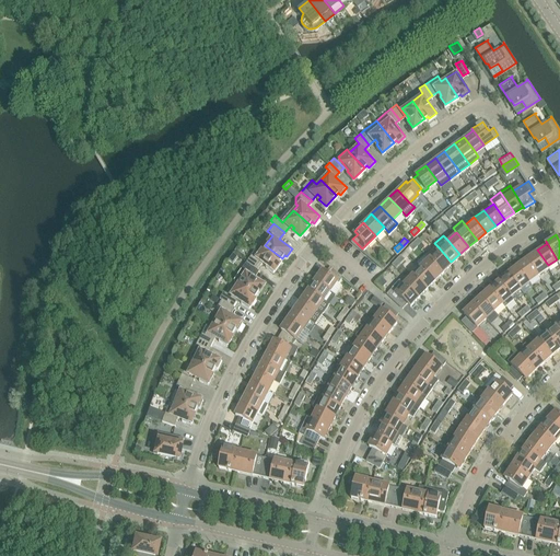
[(273,269),(282,258),(265,245),(261,250),(256,246),(246,259),(258,267),(264,259),(267,262),(266,264),(273,269)]
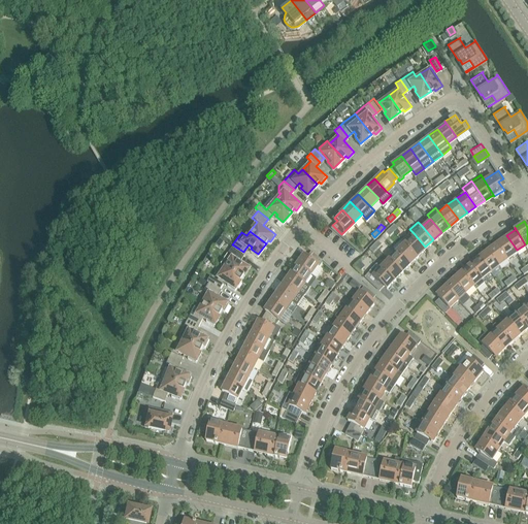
[(405,241),(418,254),(425,247),(414,233),(405,241)]
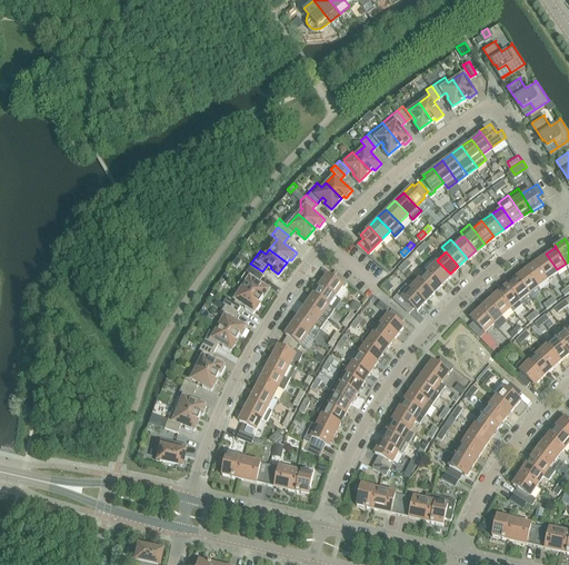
[(536,260),(547,276),(557,269),(546,254),(536,260)]
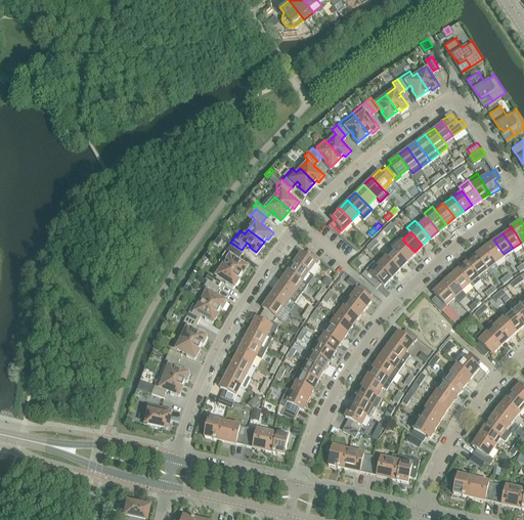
[(415,252),(402,240),(394,247),(406,260),(415,252)]
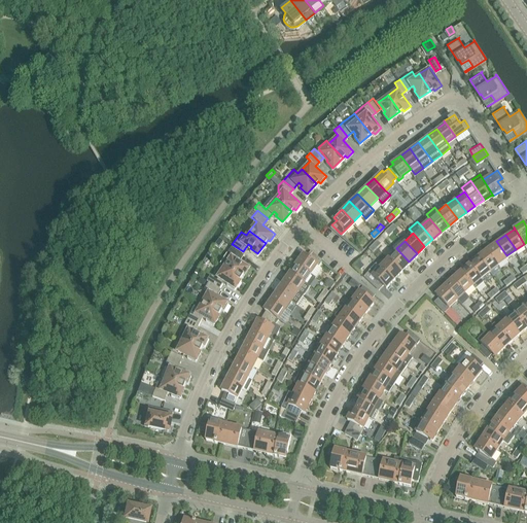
[(498,263),(506,255),(496,241),(487,248),(498,263)]
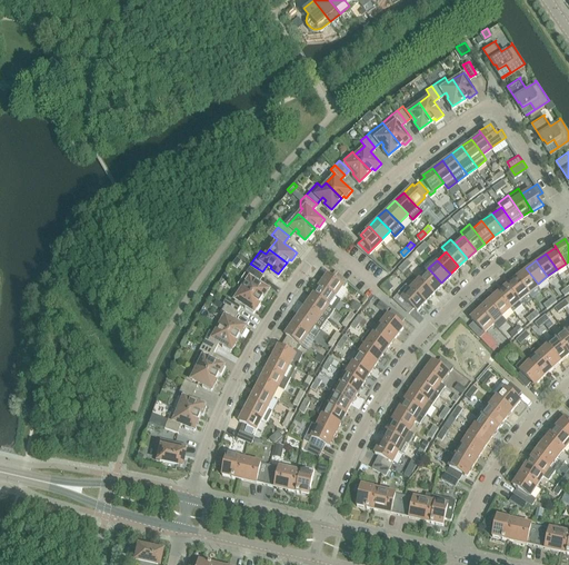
[(263,273),(262,271),(250,264),(238,283),(243,286),(261,298),(263,295),(266,296),(270,288),(258,280),(263,273)]
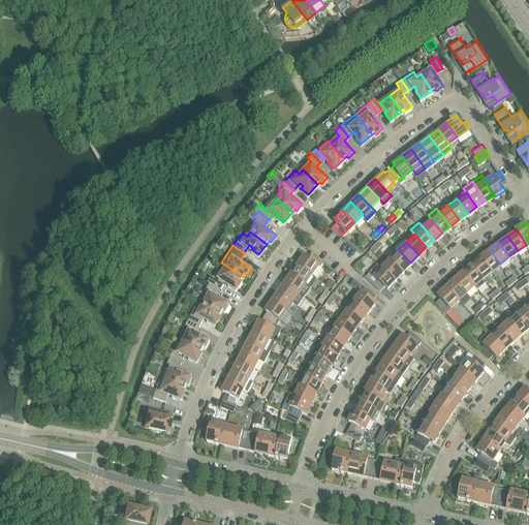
[(302,256),(298,261),(312,272),(318,264),(320,265),(323,259),(312,249),(308,255),(305,252),(303,256),(302,256)]
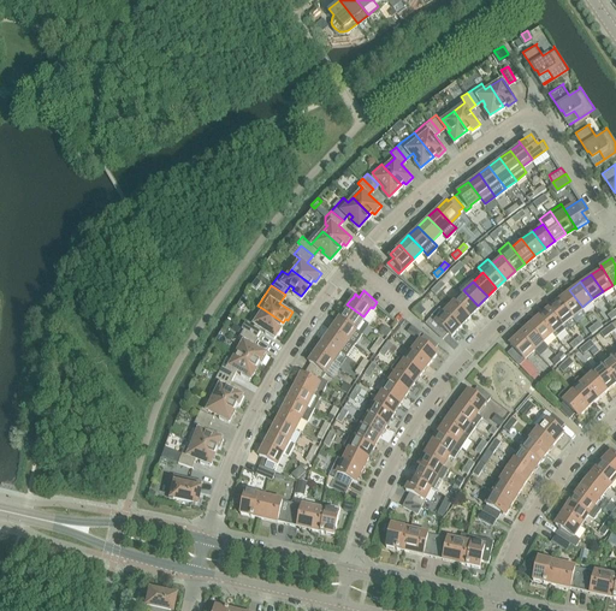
[(478,306),(463,290),(454,300),(469,314),(478,306)]
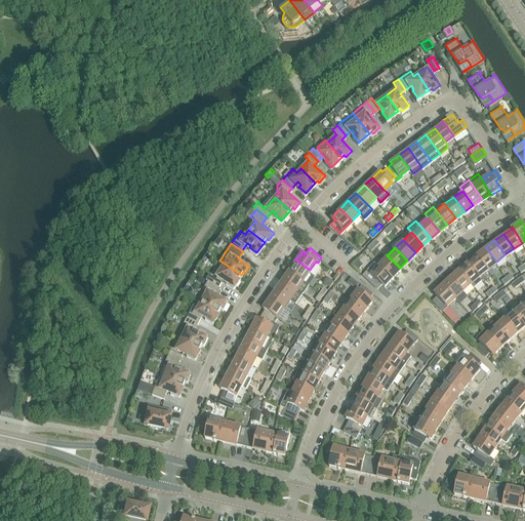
[(488,268),(496,262),(485,247),(477,253),(488,268)]
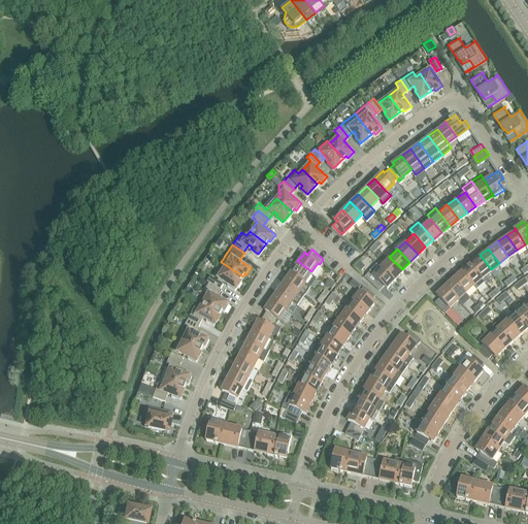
[(518,252),(509,256),(516,268),(524,264),(518,252)]
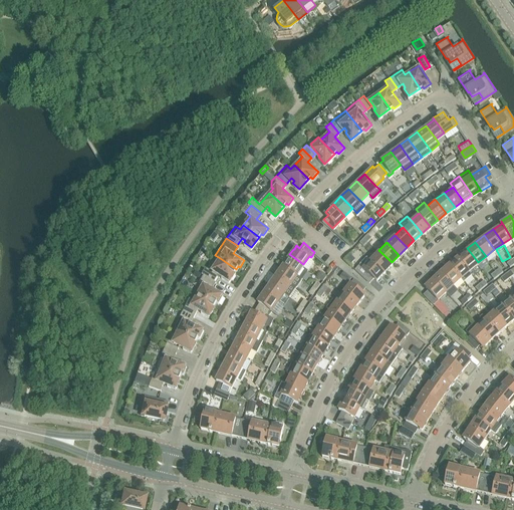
[(467,248),(458,255),(470,268),(478,262),(467,248)]
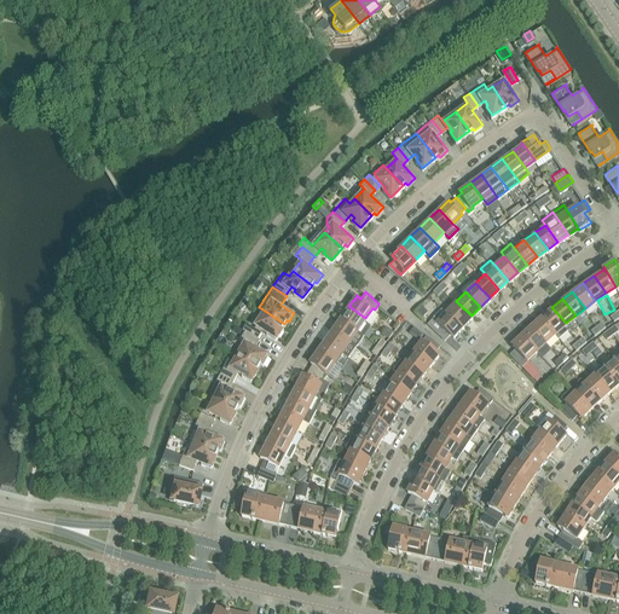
[(472,316),(456,301),(447,310),(447,311),(463,325),(472,316)]
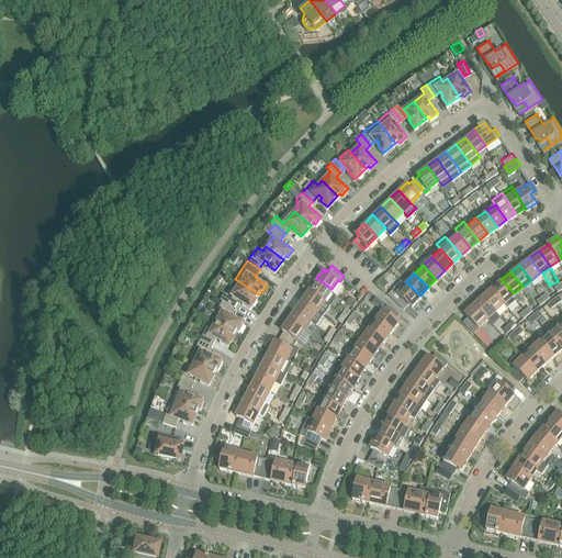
[(404,307),(408,301),(412,304),(420,296),(406,282),(406,281),(402,277),(389,291),(404,307)]
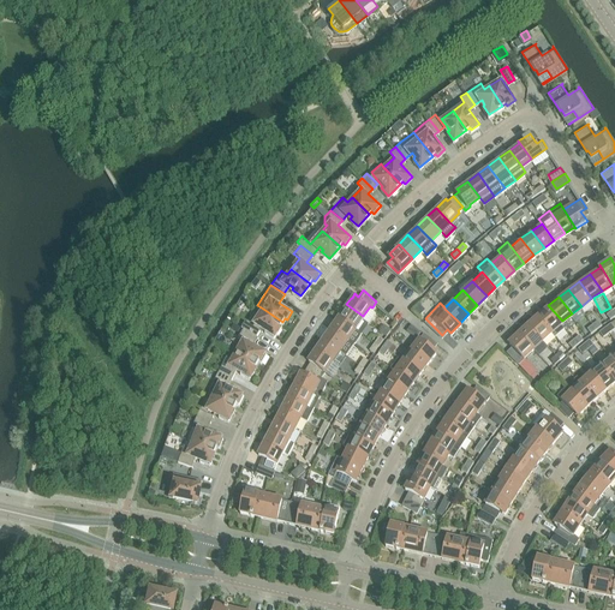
[(339,315),(356,327),(362,330),(369,321),(363,316),(346,304),(339,315)]
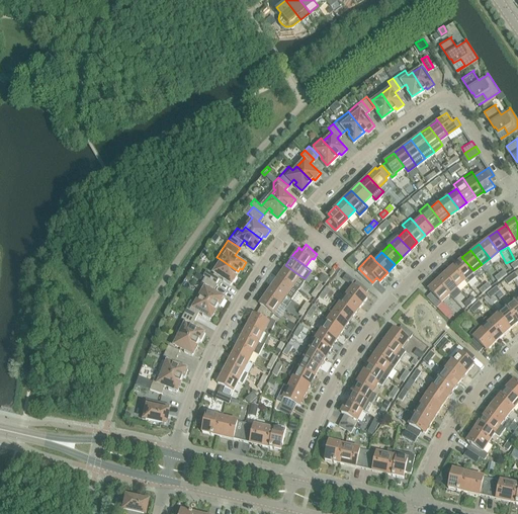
[(453,264),(465,277),(467,280),(476,274),(473,270),(461,257),(453,264)]
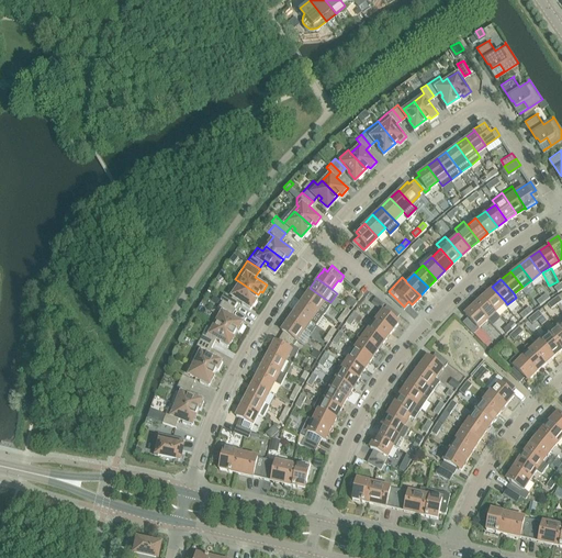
[(234,305),(239,297),(243,300),(242,301),(250,307),(258,294),(240,282),(232,296),(224,291),(221,297),(223,298),(234,305)]
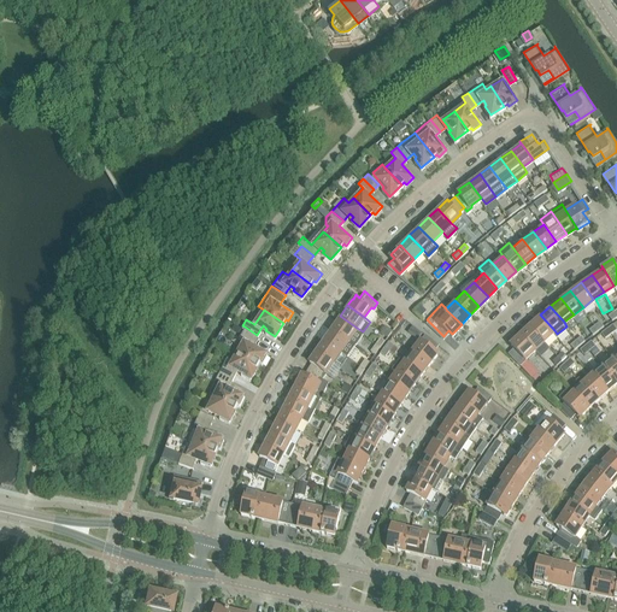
[(540,315),(530,323),(545,339),(554,330),(540,315)]
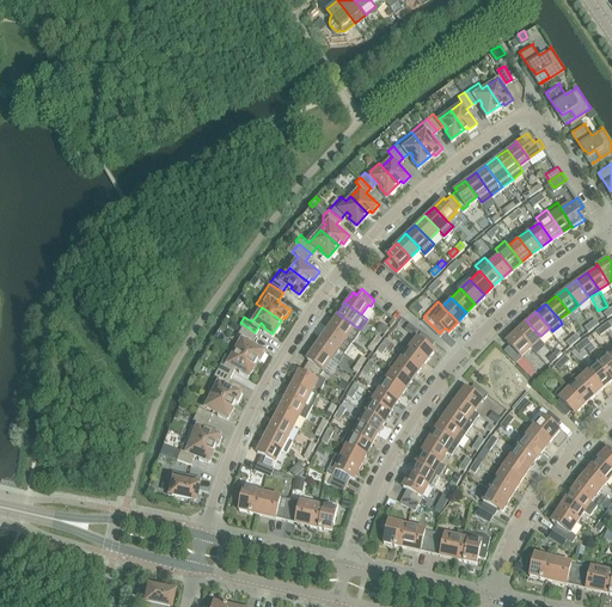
[(330,324),(353,339),(360,329),(354,325),(337,313),(330,324)]
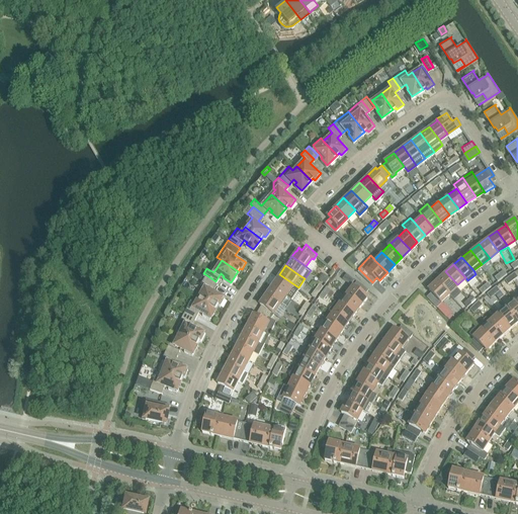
[(325,271),(321,276),(326,280),(330,275),(325,271)]
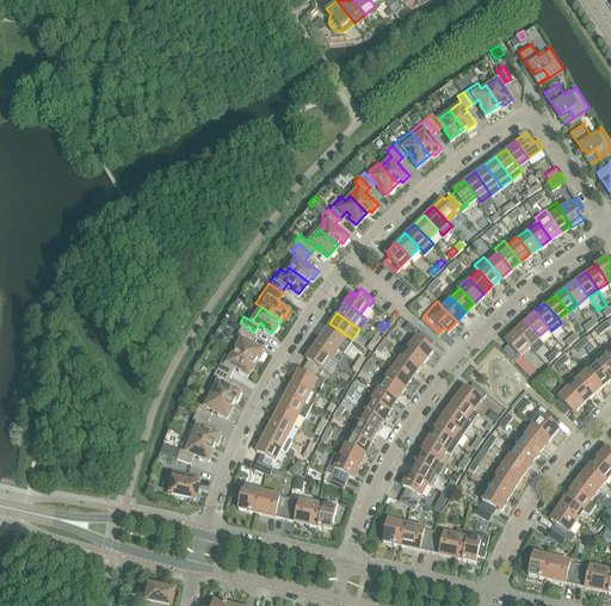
[(525,320),(516,329),(530,344),(539,335),(525,320)]
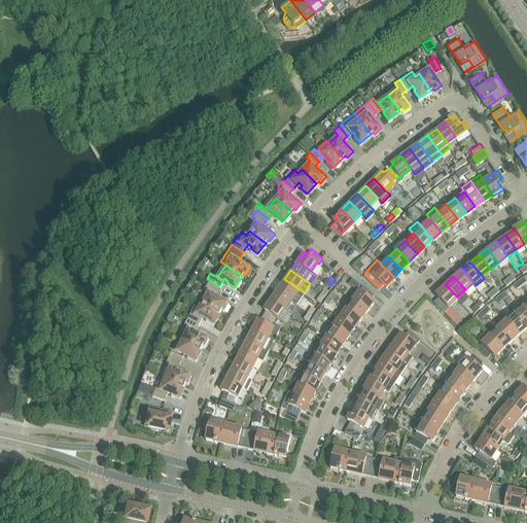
[(522,282),(519,278),(514,281),(517,286),(522,282)]
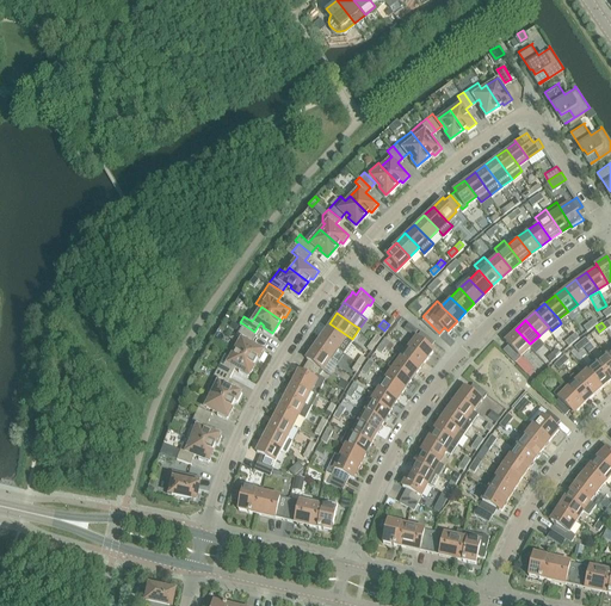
[(254,332),(242,323),(238,331),(236,333),(236,335),(236,338),(238,340),(239,341),(235,348),(257,360),(258,357),(260,358),(265,348),(250,340),(254,332)]
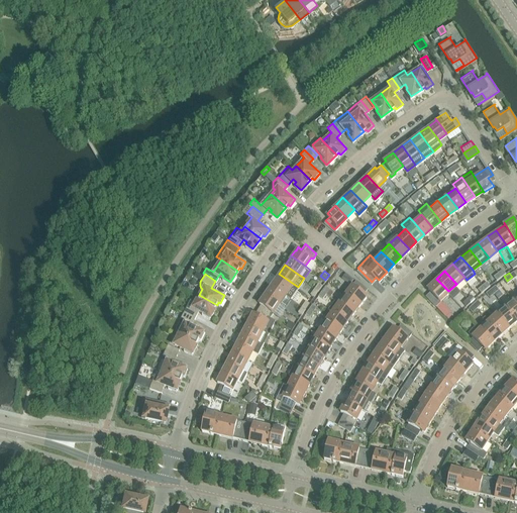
[(291,296),(298,287),(279,274),(273,283),(286,293),(291,296)]
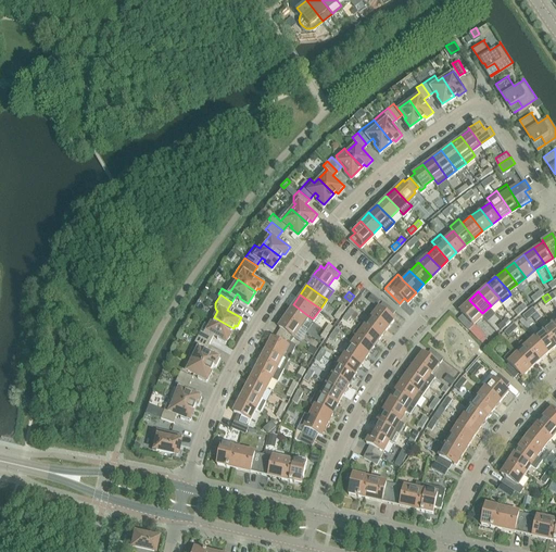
[(387,326),(394,316),(391,314),(395,309),(383,299),(371,314),(387,326)]
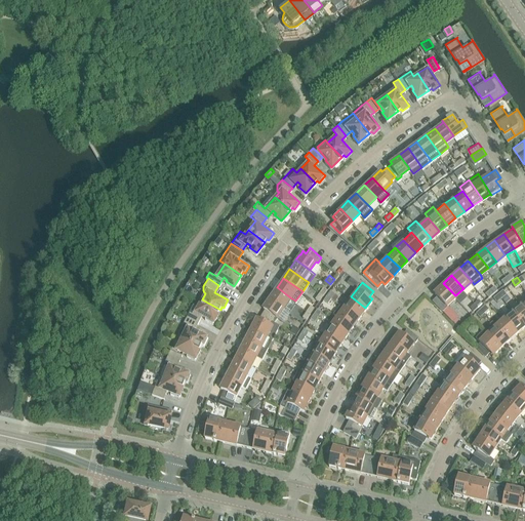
[(443,283),(435,290),(438,293),(434,298),(435,301),(443,308),(455,295),(443,283)]
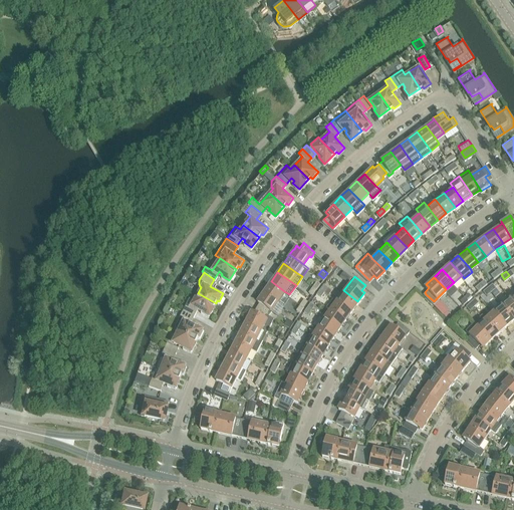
[(271,281),(264,290),(278,300),(284,291),(271,281)]
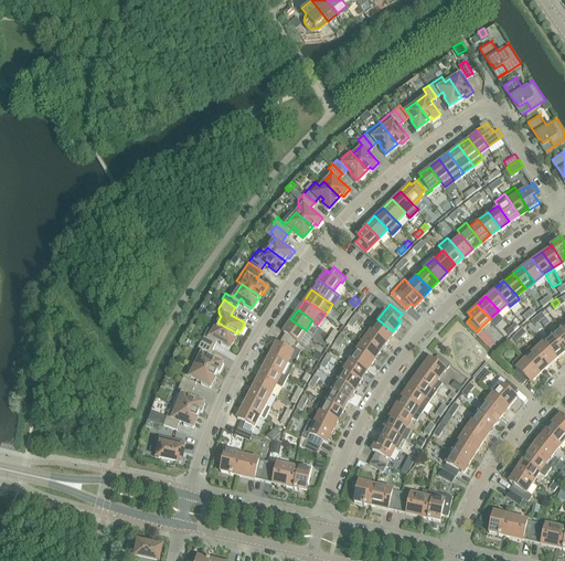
[(536,313),(541,318),(545,314),(542,309),(536,313)]
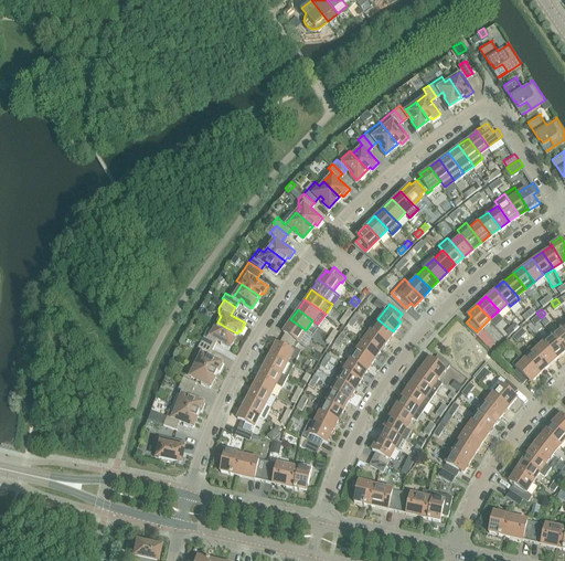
[(541,318),(536,313),(531,317),(535,323),(541,318)]
